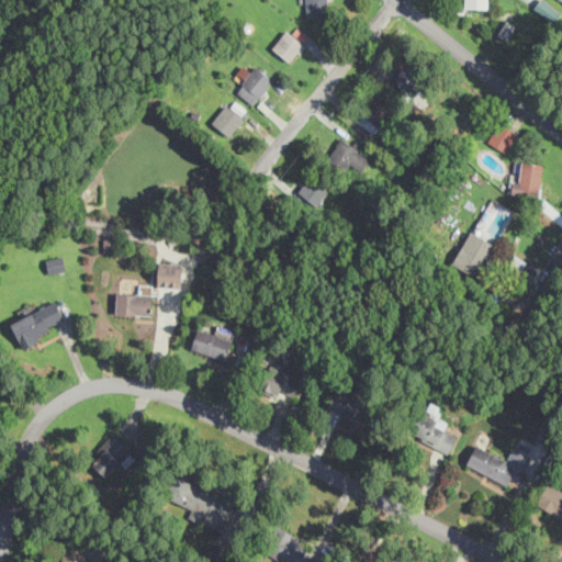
[(306,0),(307,14),(328,14),(327,0),(306,0)]
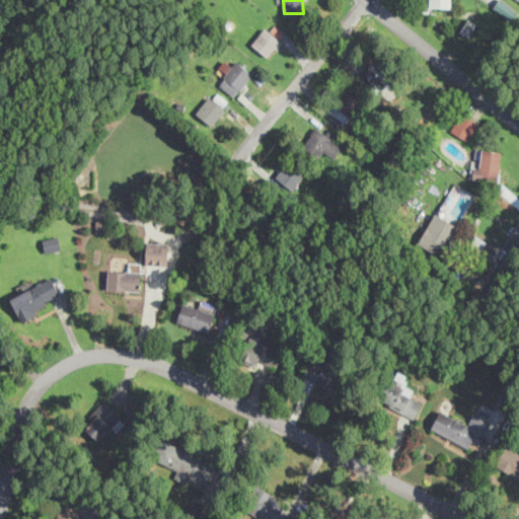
[(517,14),(506,0),(500,0),(495,4),(508,21),(517,14)]
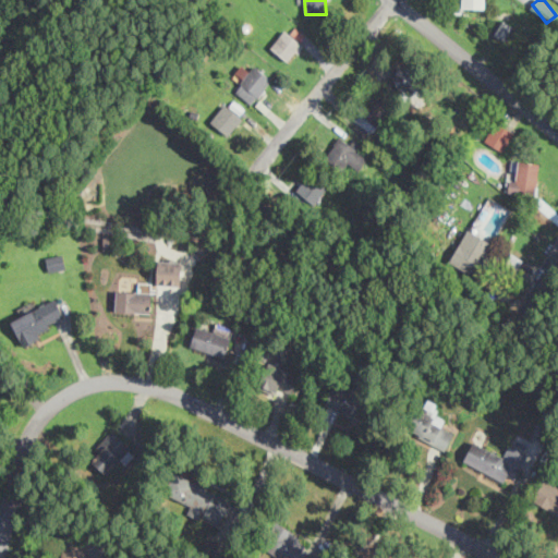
[(513,20),(502,16),(497,35),(508,38),(513,20)]
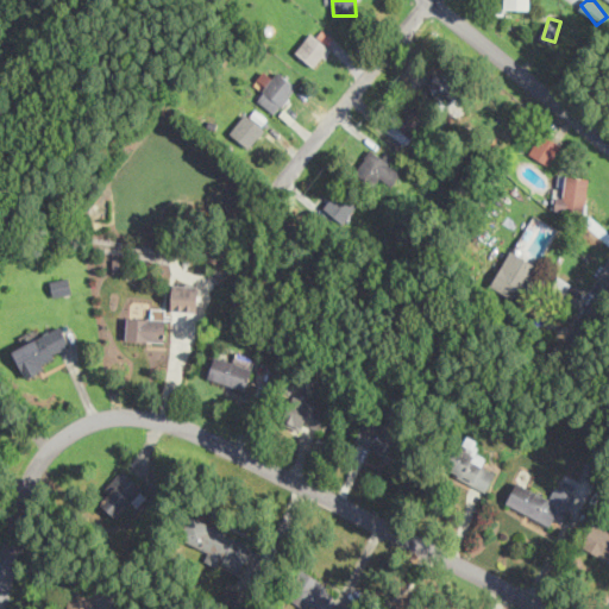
[(318,35),(312,30),(295,50),(314,66),(336,39),(322,29),(318,35)]
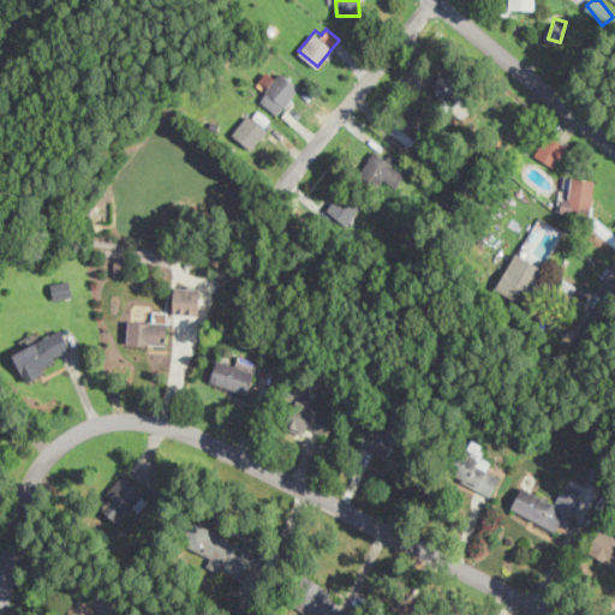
[(257,84),(267,89),(260,101),(280,114),(299,84),(280,71),(274,79),(264,73),(257,84)]
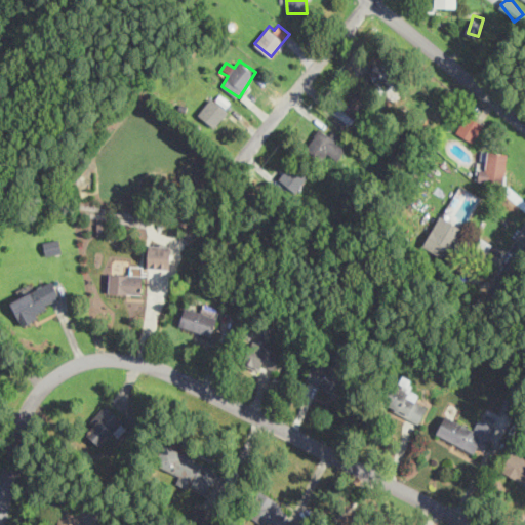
[(376,86),(394,81),(388,61),(369,67),(376,86)]
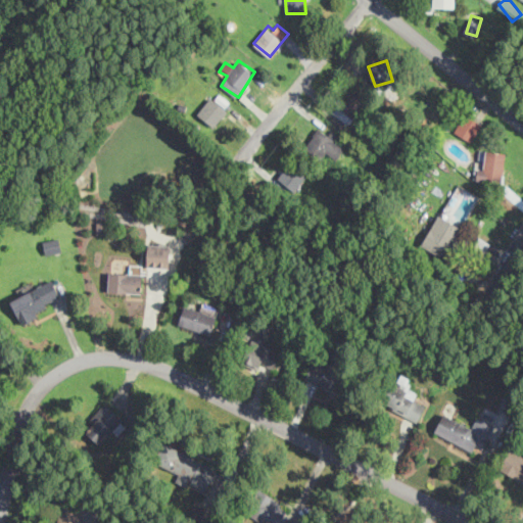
[(332,109),(347,124),(367,102),(350,88),(332,109)]
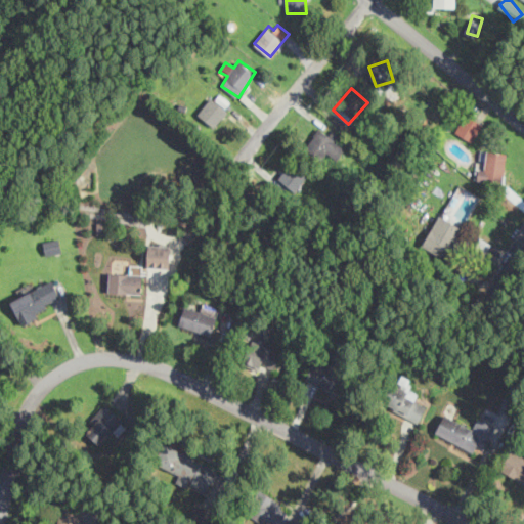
[(198,115),(215,126),(231,102),(214,91),(198,115)]
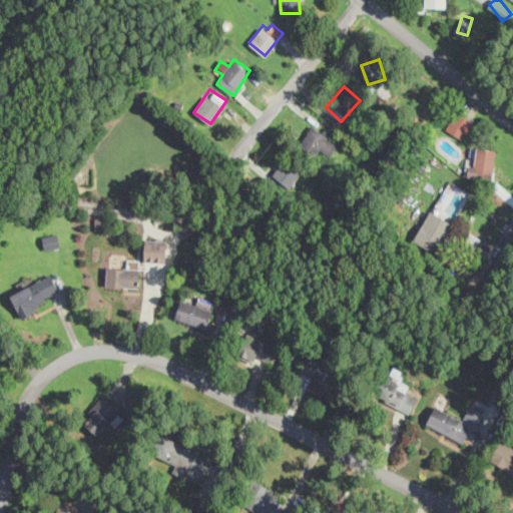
[(473,121),(456,111),(446,128),(463,137),(473,121)]
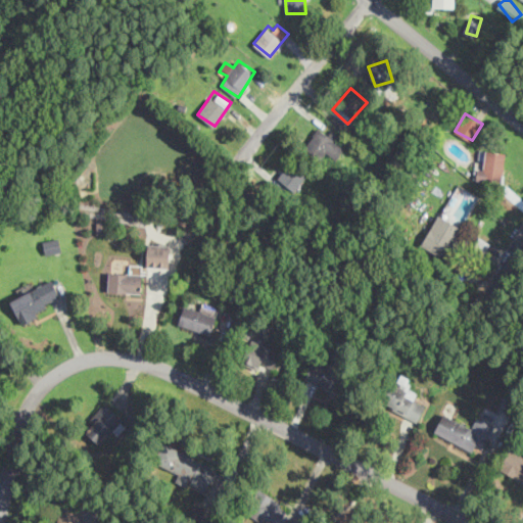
[(322,159),(327,152),(336,159),(345,145),(337,139),(340,136),(321,123),(304,148),(322,159)]
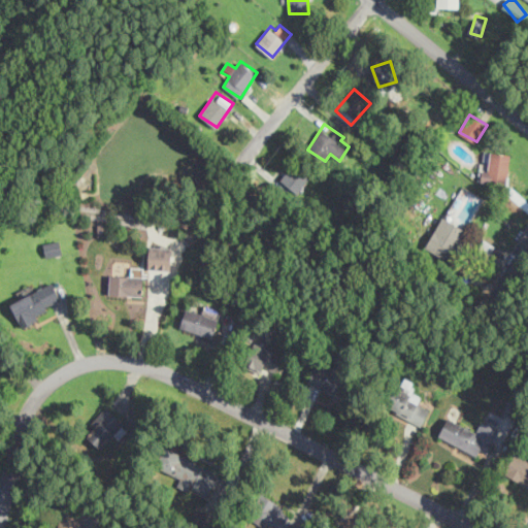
[(483,180),(507,184),(510,154),(487,151),(483,180)]
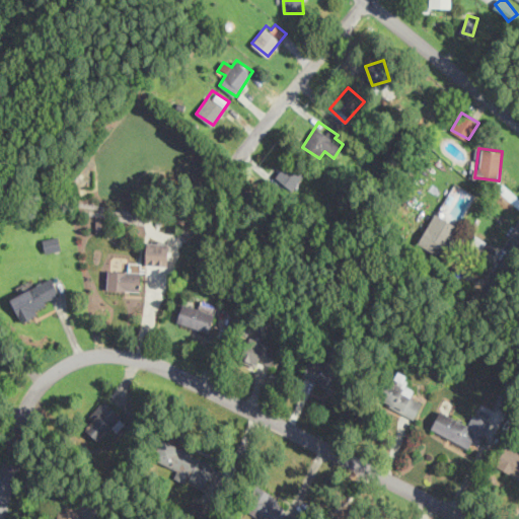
[(293,190),(305,172),(288,160),(276,177),(293,190)]
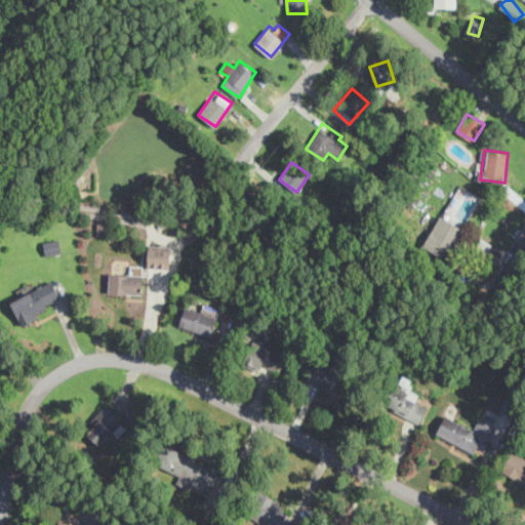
[(465,227),(440,214),(423,245),(447,258),(465,227)]
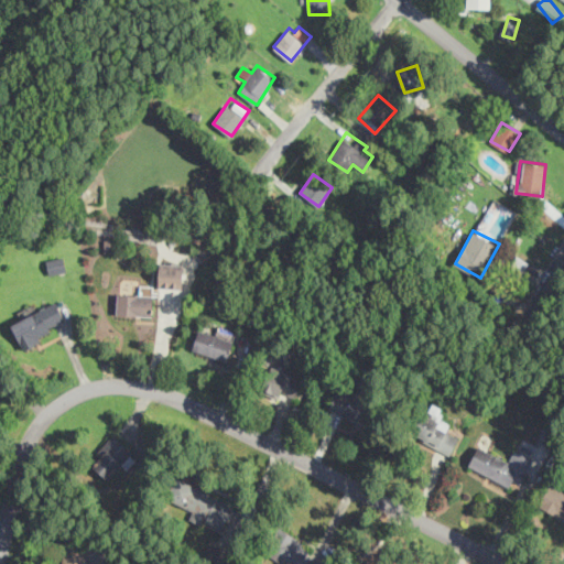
[(50,274),(67,271),(64,256),(46,260),(50,274)]
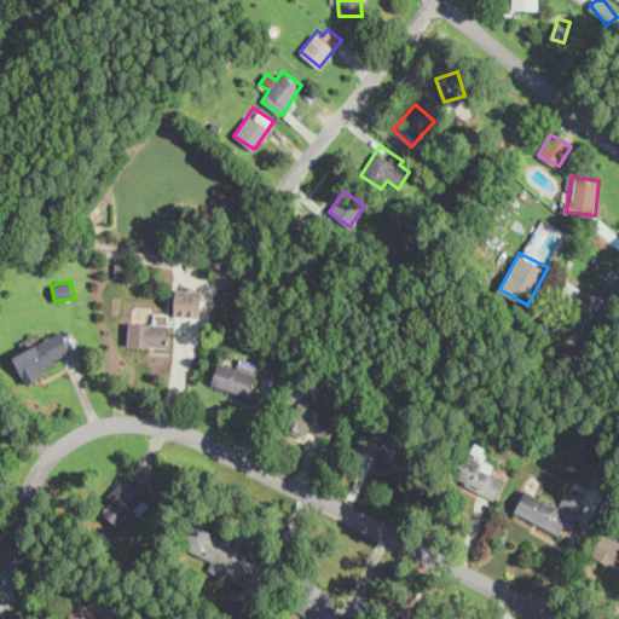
[(202,288),(175,288),(175,317),(202,317),(202,288)]
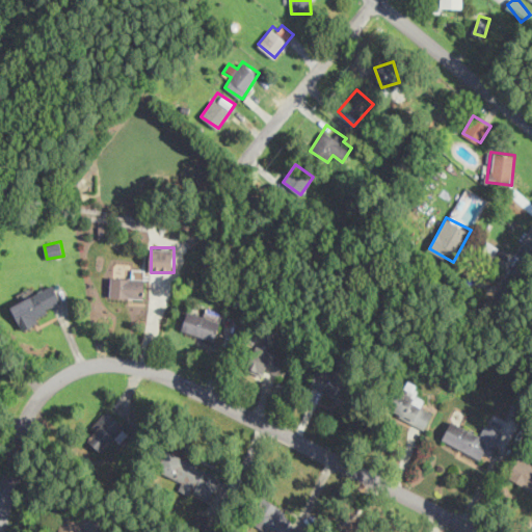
[(144,297),(144,276),(110,276),(110,297),(144,297)]
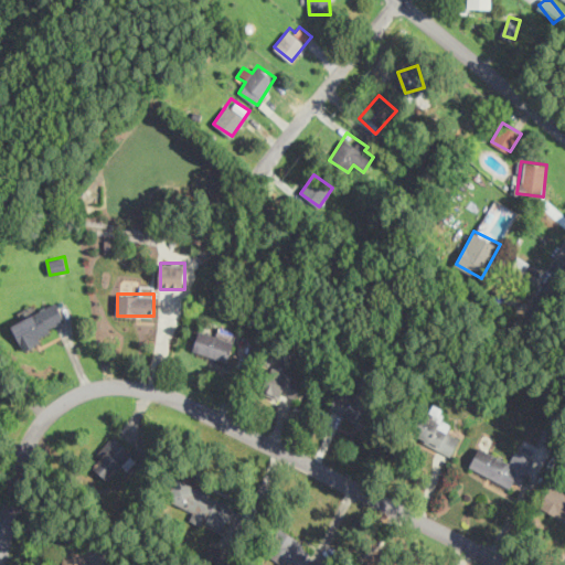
[(10,323),(22,348),(68,324),(56,300),(10,323)]
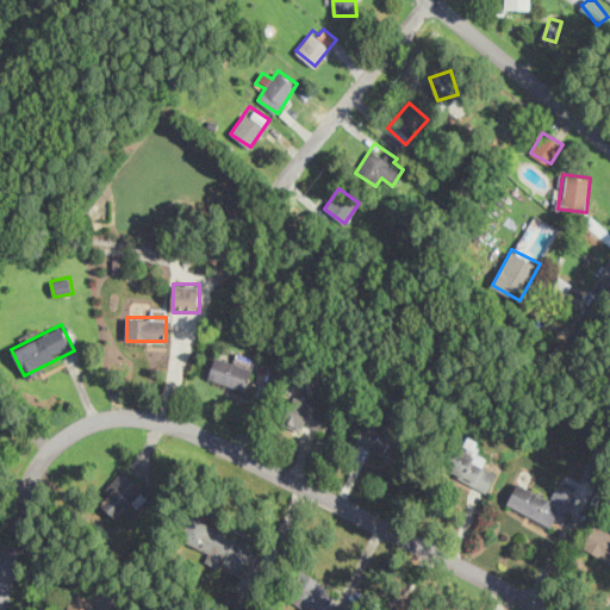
[(246,390),(253,367),(215,355),(207,378),(246,390)]
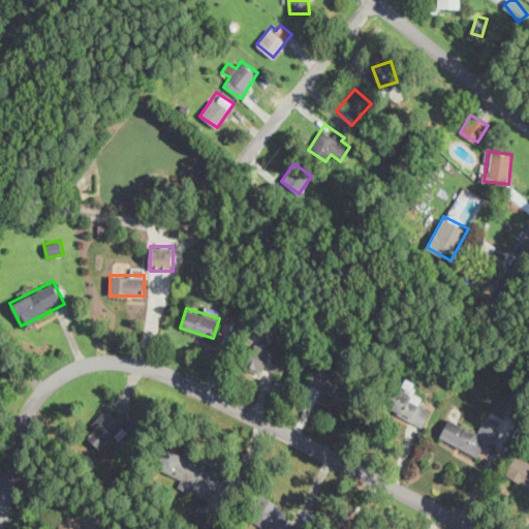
[(252,342),(244,366),(260,374),(263,368),(276,373),(284,358),(252,342)]
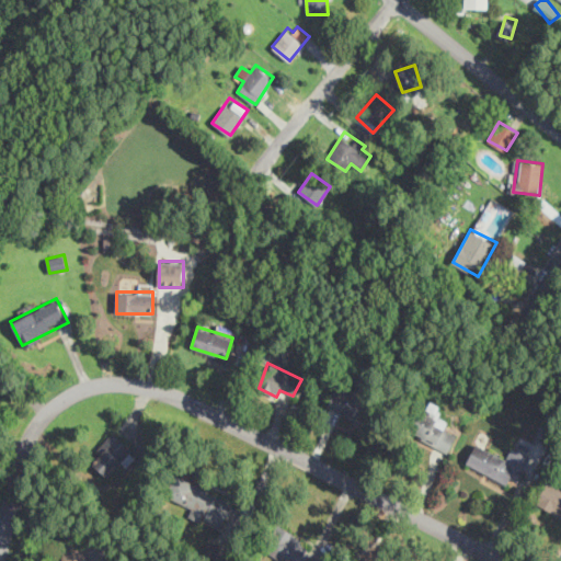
[(363,424),(374,402),(338,385),(327,407),(363,424)]
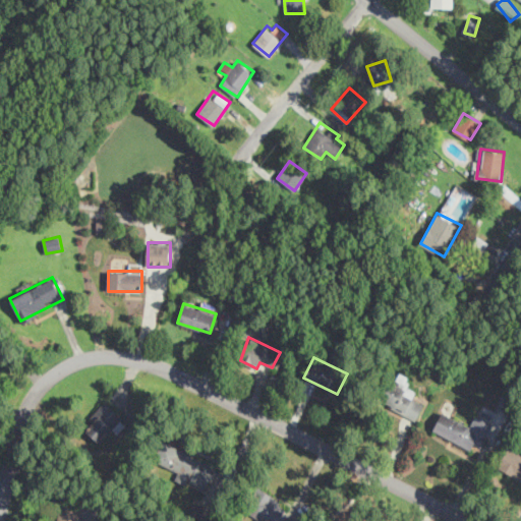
[(417,390),(392,377),(379,402),(416,421),(425,404),(413,398),(417,390)]
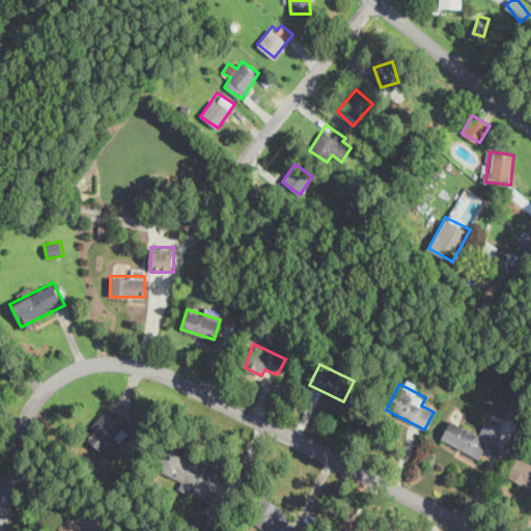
[(127,428),(109,409),(84,432),(102,452),(127,428)]
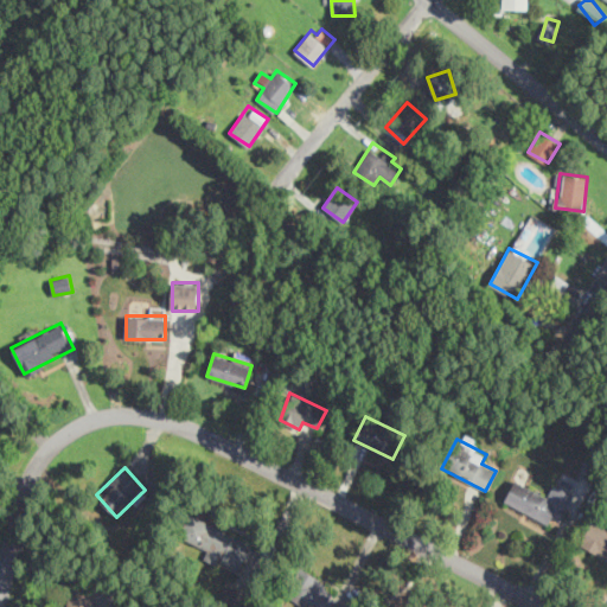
[(549,522),(553,515),(563,519),(575,493),(554,484),(548,496),(513,480),(504,502),(549,522)]
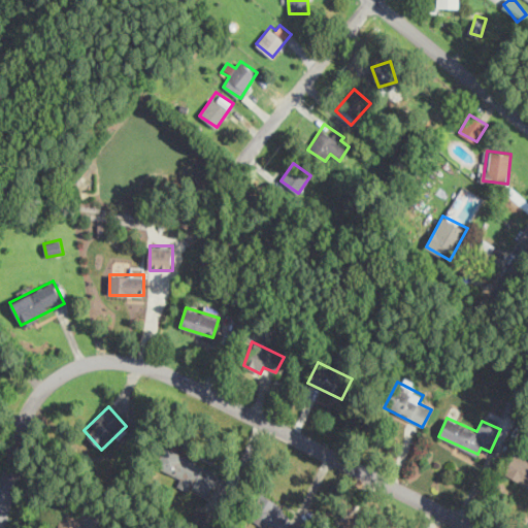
[(178,485),(209,497),(220,471),(164,448),(156,467),(182,477),(178,485)]
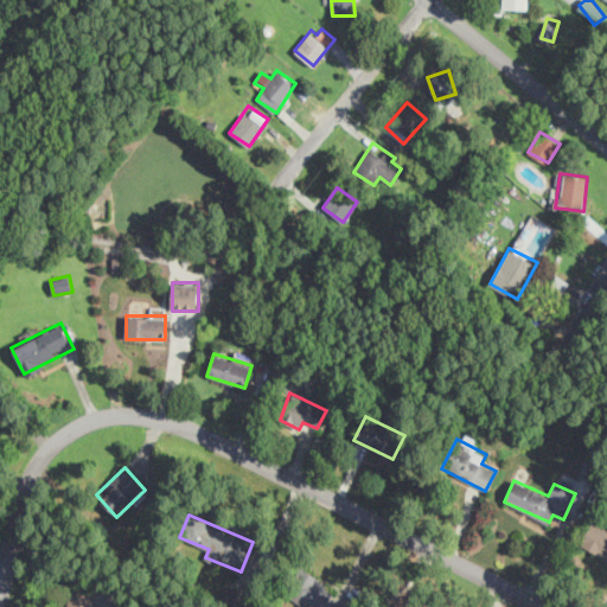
[(579,544),(606,558),(606,528),(592,521),(579,544)]
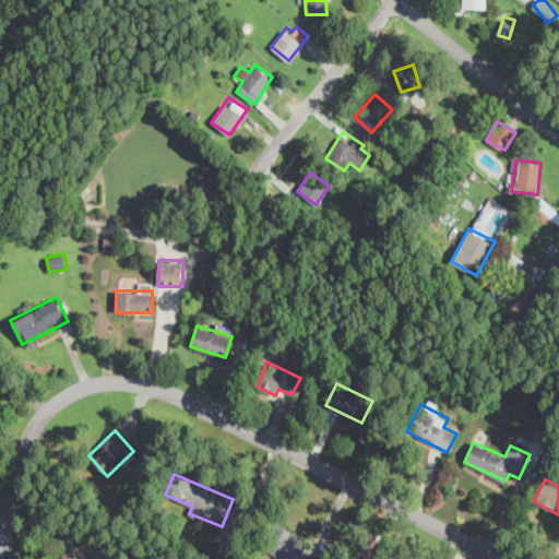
[(278,558),(320,558),(324,552),(275,524),(261,549),(278,558)]
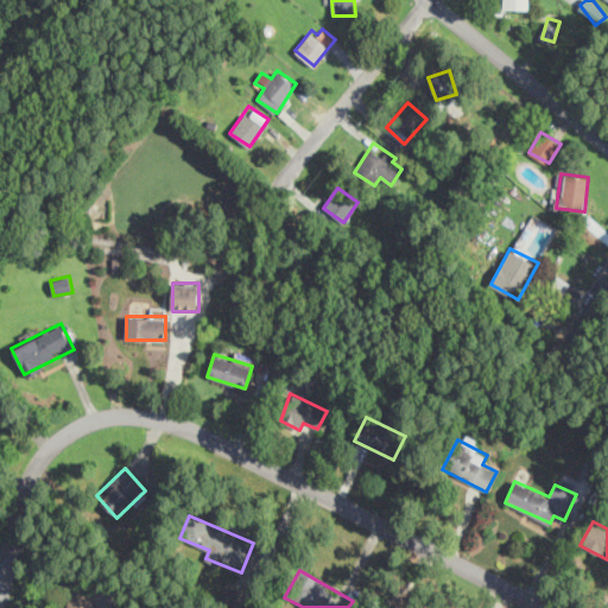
[(65,607),(90,607),(94,588),(70,583),(65,607)]
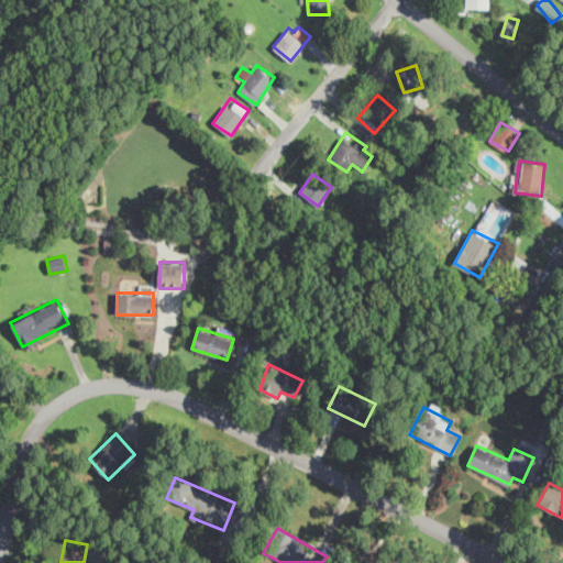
[(205,560),(210,562),(222,562),(228,553),(212,544),(205,560)]
